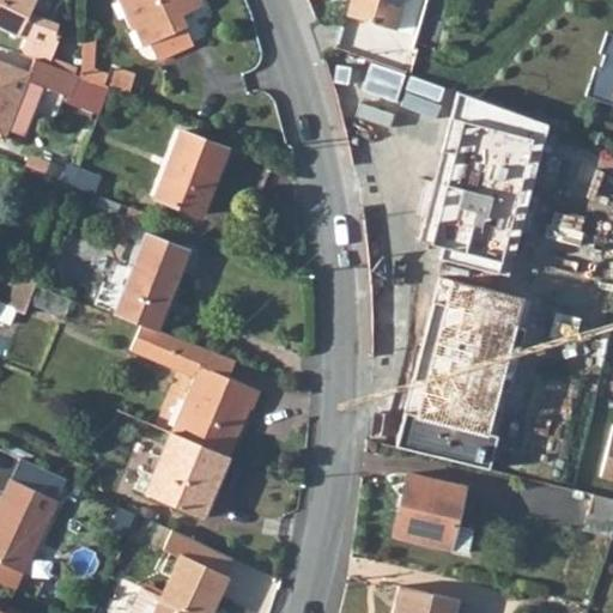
[(48,43),(22,30),(30,13),(36,0),(0,0),(0,24),(29,40),(23,55),(34,59),(48,64),(55,47),(48,43)]
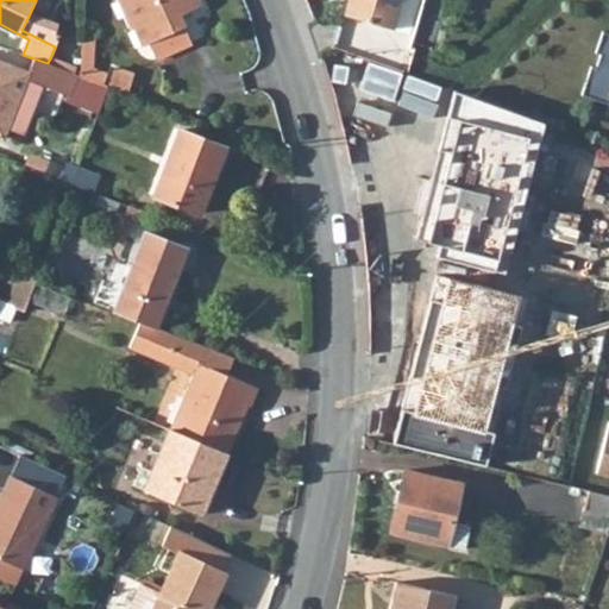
[(118,0),(131,27),(135,26),(143,46),(149,44),(156,60),(192,44),(179,17),(201,7),(198,0),(118,0)]
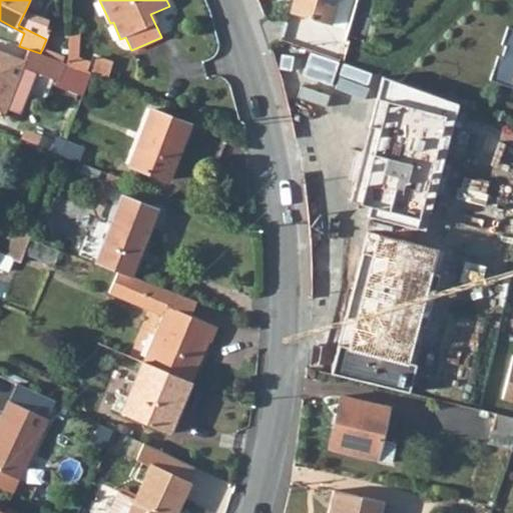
[(294,0),(291,13),(329,24),(336,0),(294,0)]
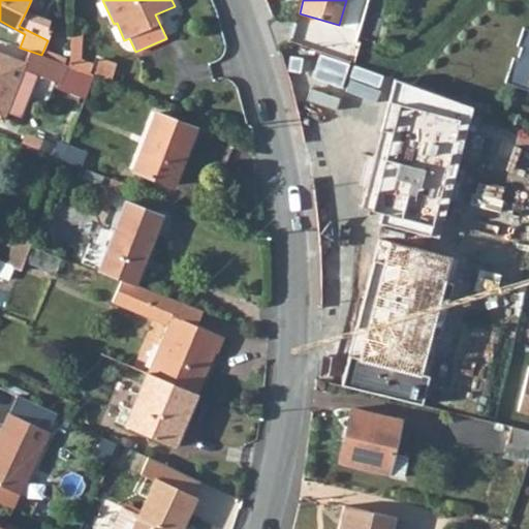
[(26,11),(19,26),(41,37),(49,24),(26,11)]
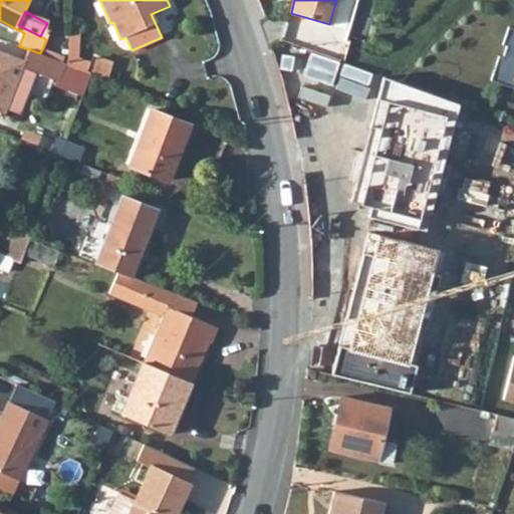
[(513,26),(507,24),(501,42),(506,43),(501,55),(497,53),(489,77),(513,86),(513,81),(513,26)]
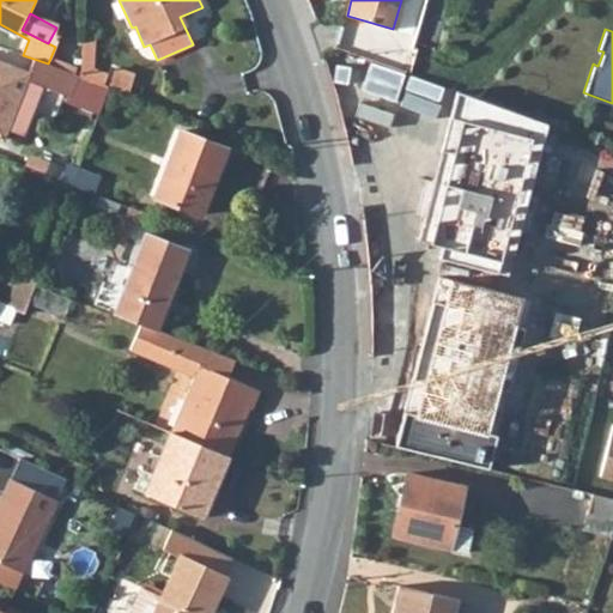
[(82,76),(79,76),(48,64),(34,59),(28,76),(0,65),(0,138),(4,140),(7,131),(24,137),(42,87),(80,102),(78,107),(109,119),(120,90),(82,76)]
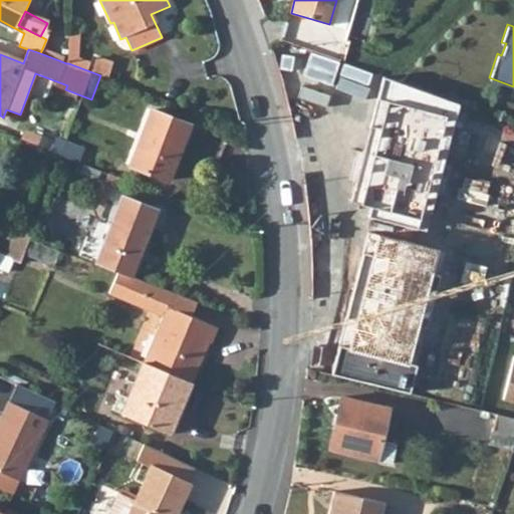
[(426,231),(459,106),(382,76),(349,200),(372,206),(369,216),(426,231)]
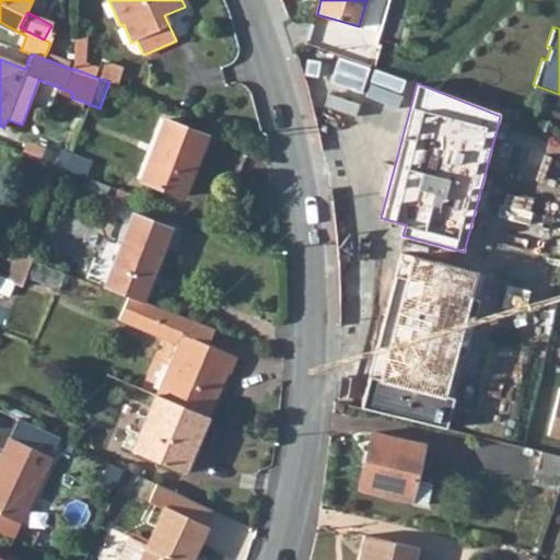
[(170,120),(147,182),(188,199),(211,137),(170,120)]
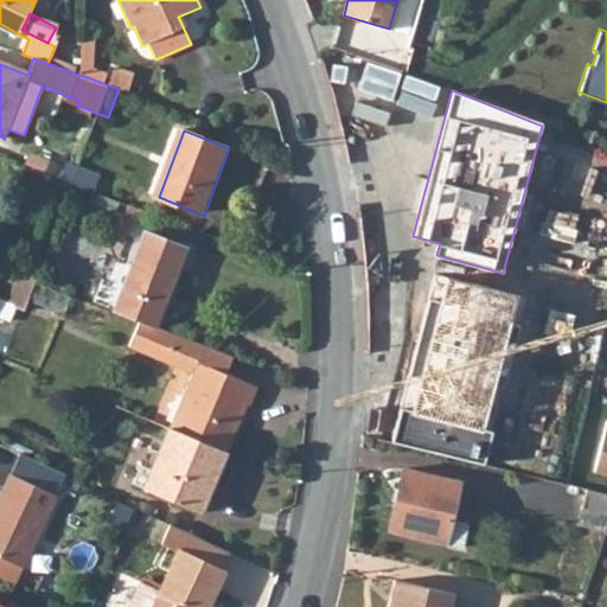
[(127,287),(119,310),(146,320),(161,326),(191,249),(148,232),(144,243),(142,247),(135,266),(122,261),(114,283),(127,287)]
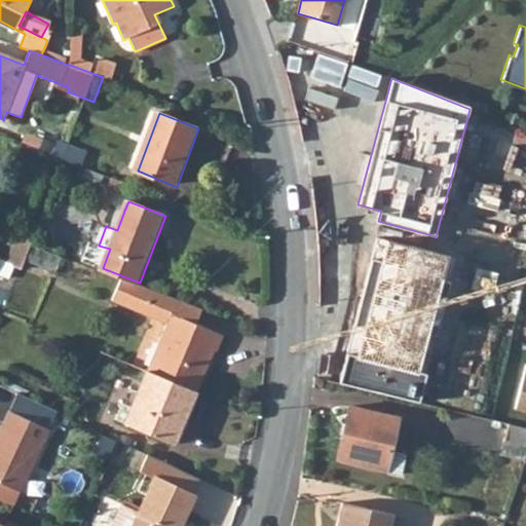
[(455,257),(375,237),(339,380),(425,402),(433,374),(426,372),(455,257)]
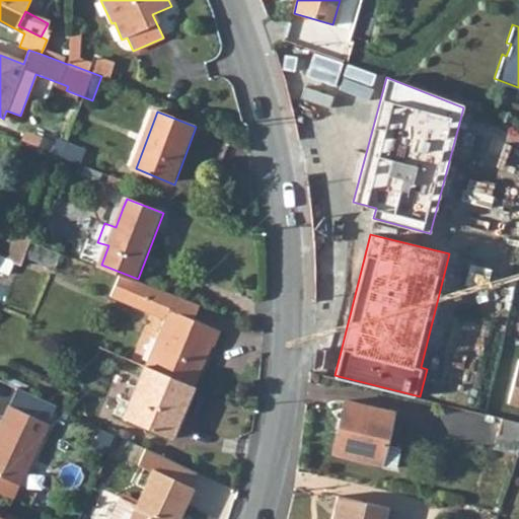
[(138,279),(125,274),(114,296),(168,320),(157,344),(147,365),(197,387),(215,347),(218,349),(224,332),(199,320),(206,305),(138,279)]
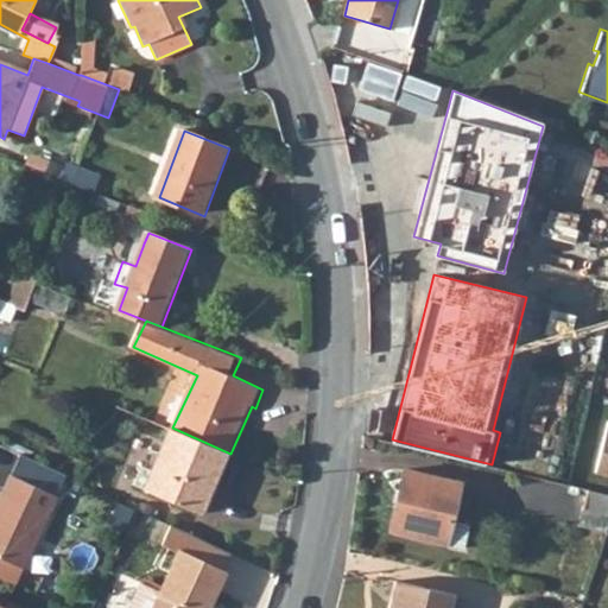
[(607,420),(607,422),(594,470),(607,474),(607,420)]
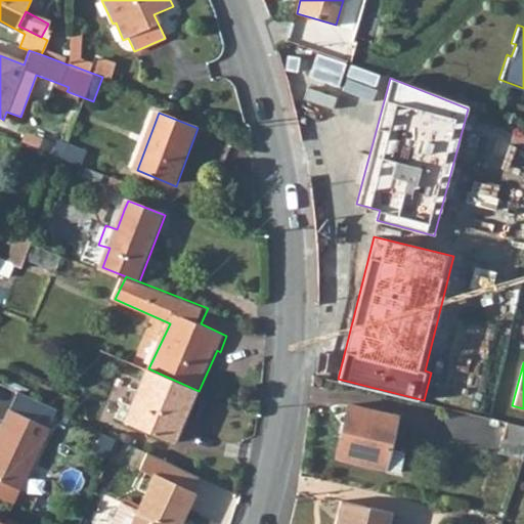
[(199,391),(148,368),(125,420),(138,425),(140,427),(175,442),(199,391)]
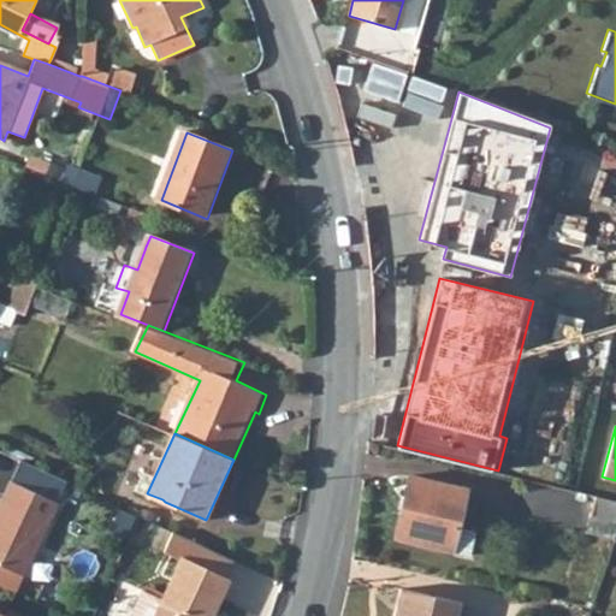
[(9,477),(0,493),(0,561),(19,570),(27,555),(41,562),(65,509),(52,503),(53,498),(45,493),(47,486),(34,480),(29,487),(9,477)]
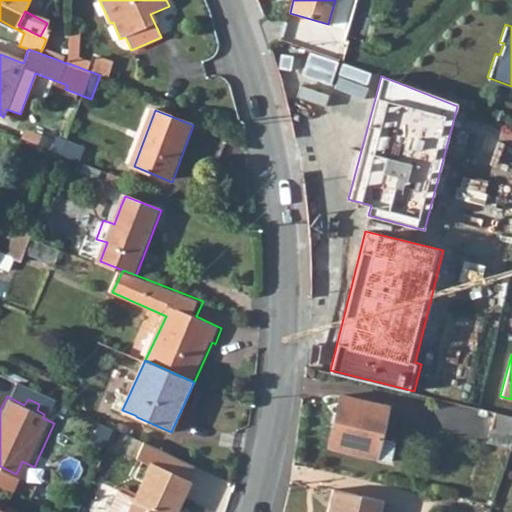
[(325,446),(372,458),(385,408),(337,397),(325,446)]
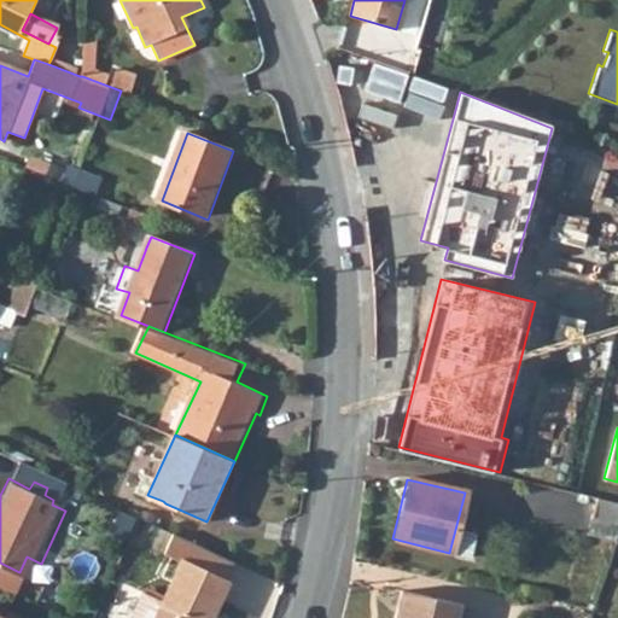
[(522,487),(496,483),(491,509),(517,514),(522,487)]
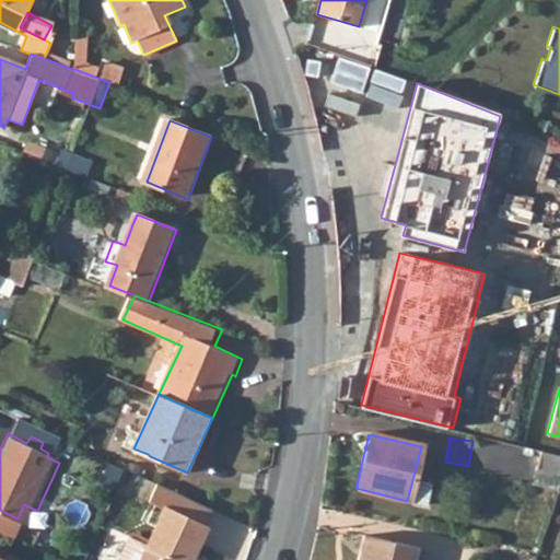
[(537,471),(559,477),(559,456),(540,452),(537,471)]
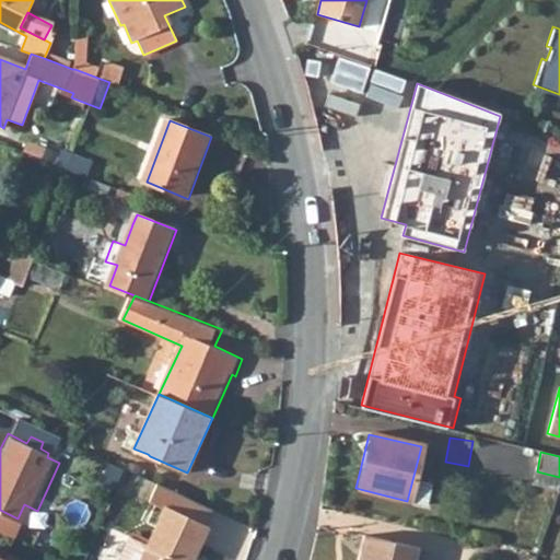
[(143,499),(158,506),(140,544),(123,536),(111,559),(186,559),(197,538),(206,522),(201,520),(207,508),(151,481),(143,499)]
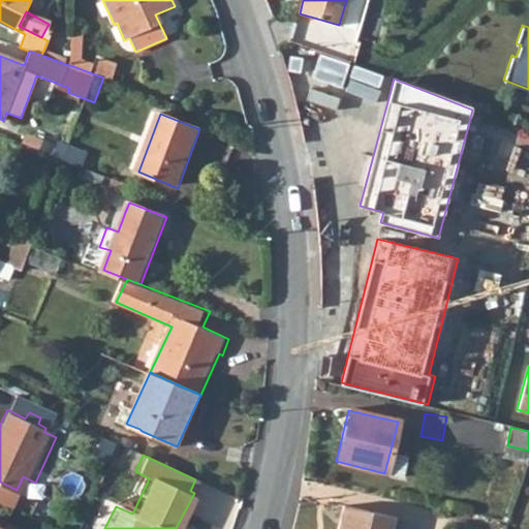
[(341,509),(391,522),(393,516),(343,504),(341,509)]
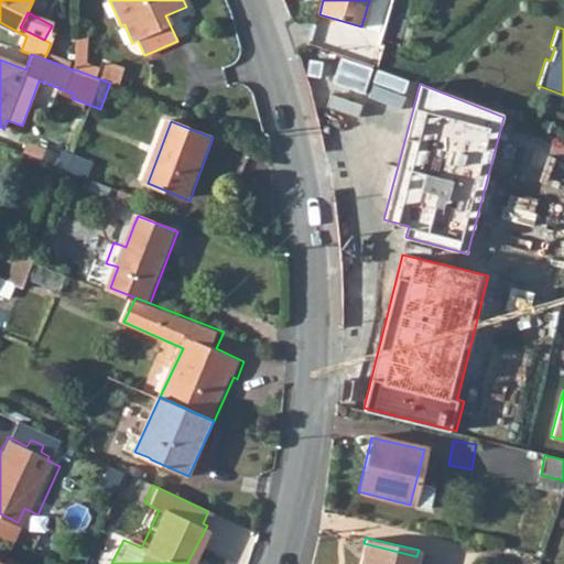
[(364,543),(358,563),(422,563),(424,559),(416,556),(364,543)]
